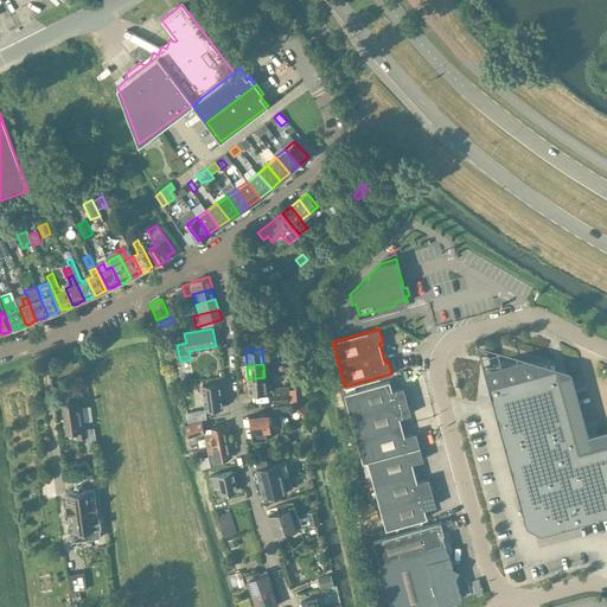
[(606,442),(579,452),(555,366),(484,368),(526,525),(541,532),(606,515),(606,442)]
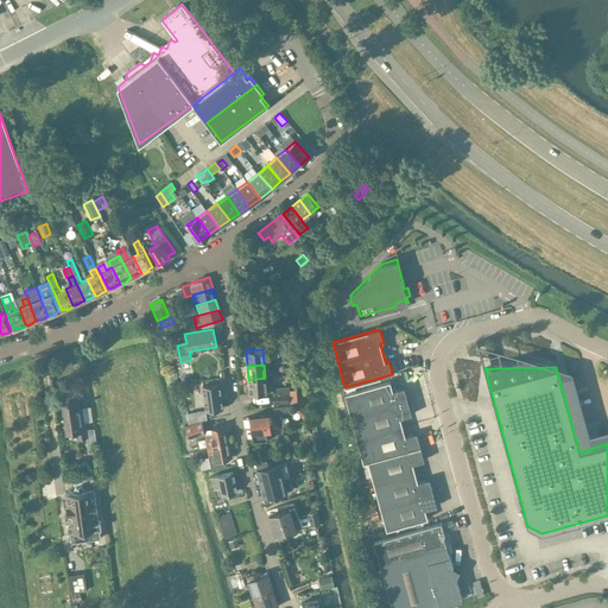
[(265,378),(248,380),(249,394),(266,393),(265,378)]
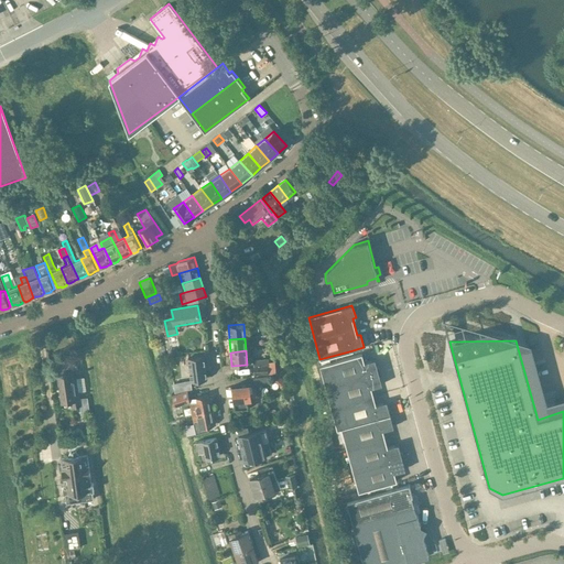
[(325,387),(378,371),(375,359),(364,361),(361,354),(320,365),(325,387)]
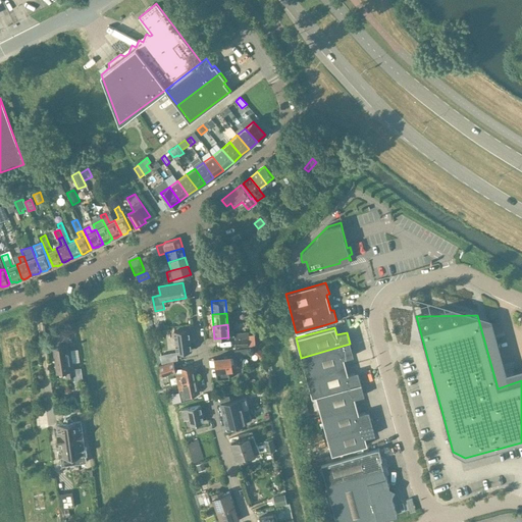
[(189,329),(173,331),(176,352),(191,350),(189,329)]
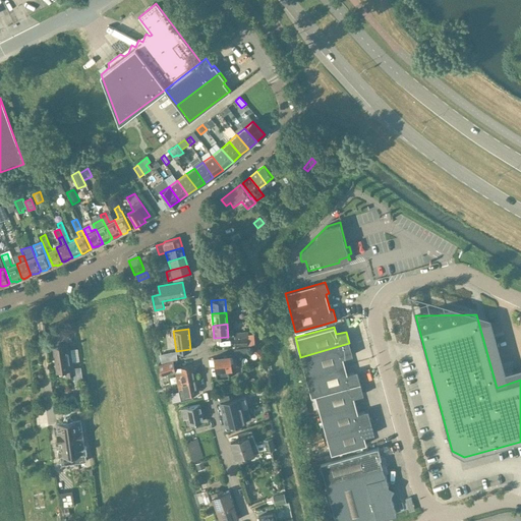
[(235,346),(251,345),(251,338),(234,339),(235,346)]
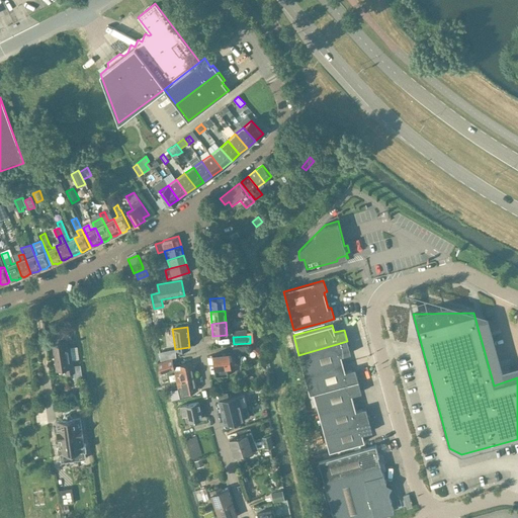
[(304,374),(343,363),(341,356),(350,353),(347,341),(298,355),(304,374)]
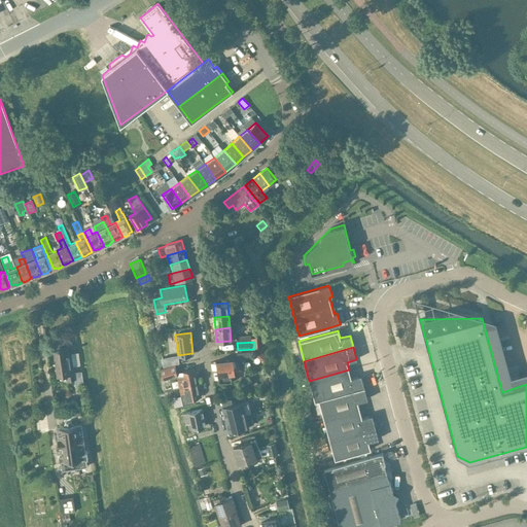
[(68,353),(67,348),(54,350),(58,376),(67,375),(68,380),(74,380),(74,379),(81,378),(80,372),(73,373),(71,353),(68,353)]
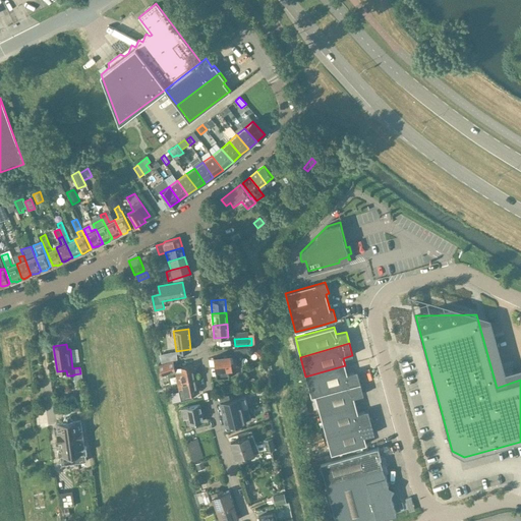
[(217,379),(228,377),(227,368),(231,368),(229,355),(214,357),(214,358),(213,360),(214,363),(215,364),(217,379)]
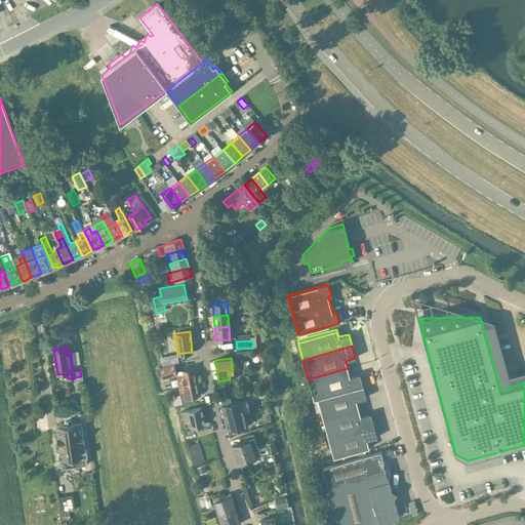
[(162,377),(176,374),(174,364),(160,367),(162,377)]
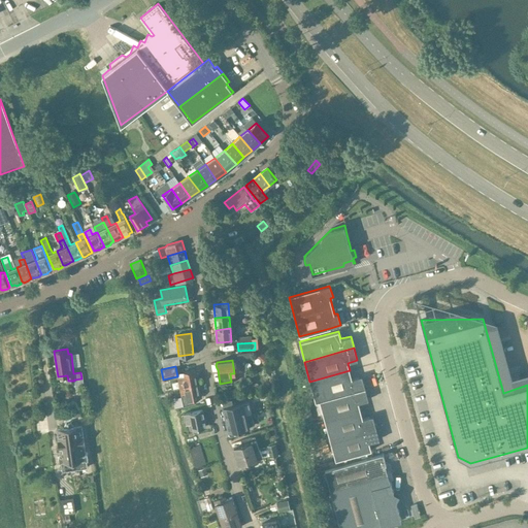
[(179,387),(197,384),(194,369),(183,371),(184,376),(177,377),(179,387)]
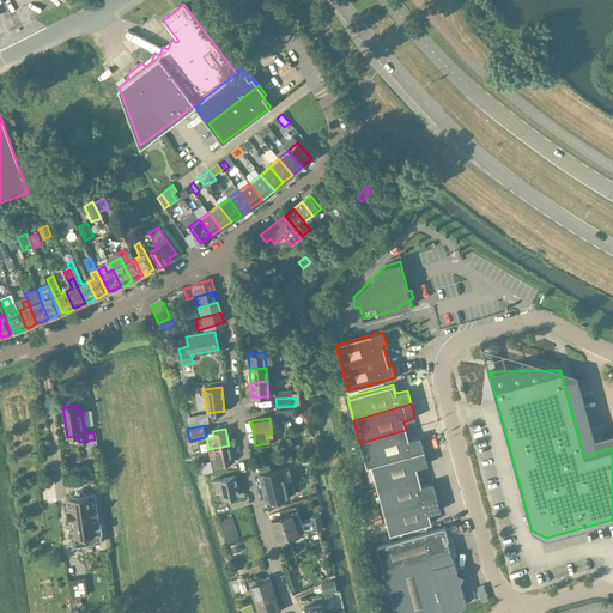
[(366,466),(424,450),(420,436),(408,439),(406,430),(359,443),(366,466)]
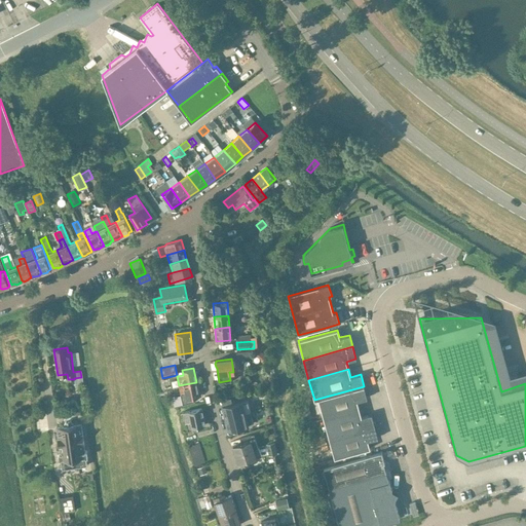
[(196,382),(179,385),(181,397),(187,396),(188,399),(199,397),(196,382)]
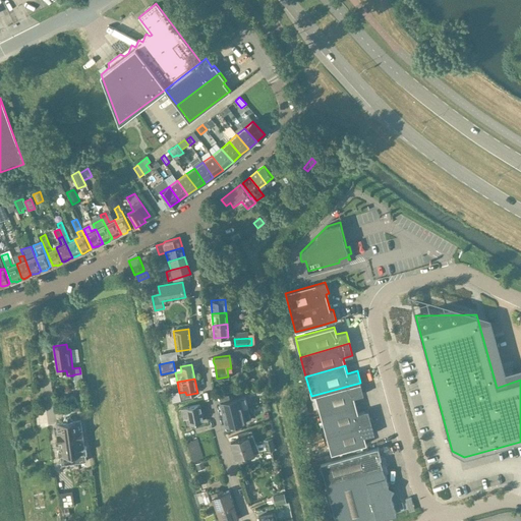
[(321,415),(356,405),(353,397),(363,395),(360,383),(311,396),(311,397),(315,396),(321,415)]
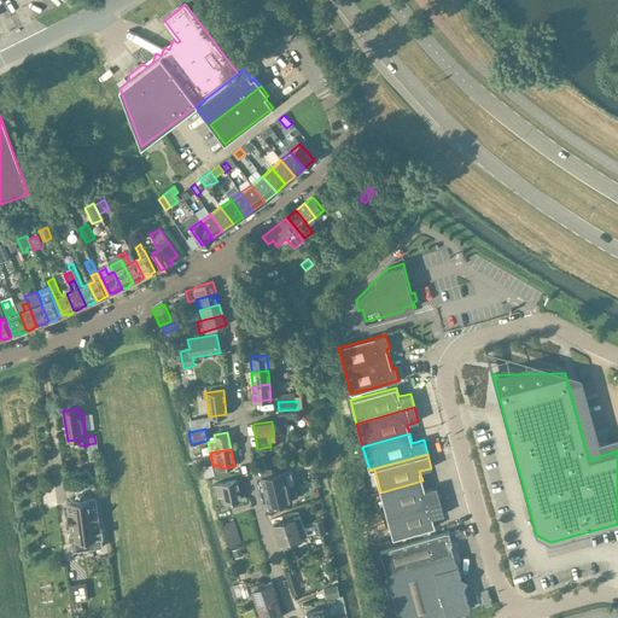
[(285,471),(261,477),(264,491),(289,485),(285,471)]
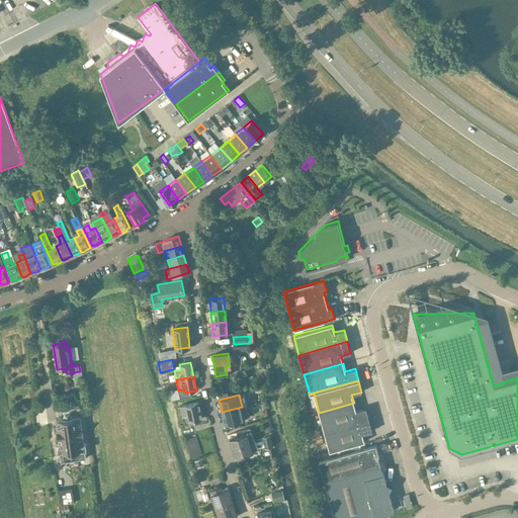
[(80,398),(71,400),(73,409),(82,407),(80,398)]
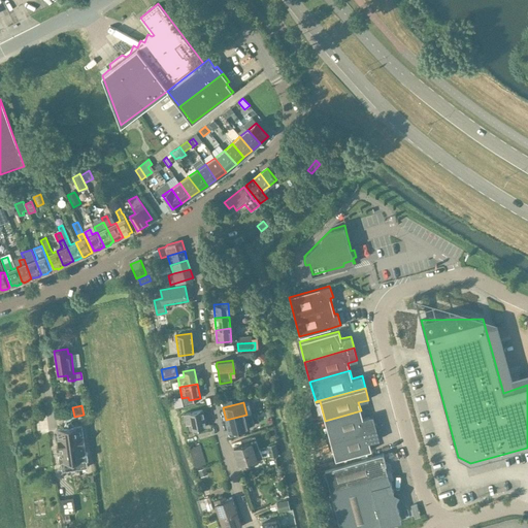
[(205,426),(202,409),(184,414),(186,424),(191,423),(192,429),(205,426)]
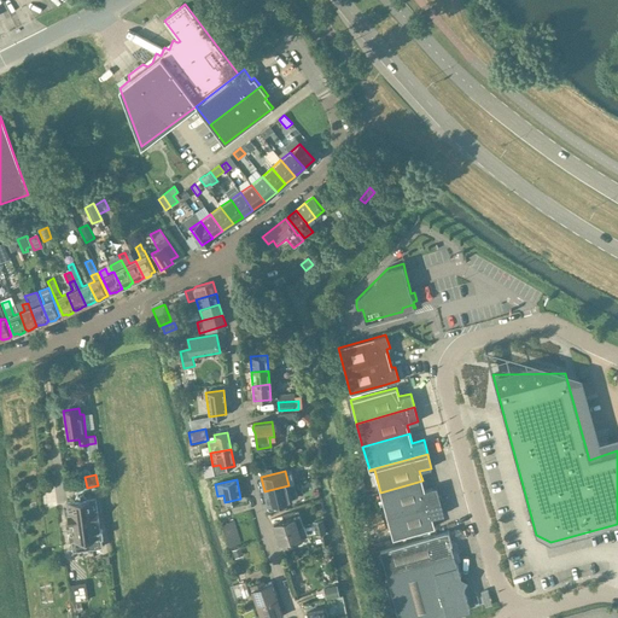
[(386,516),(439,501),(436,487),(425,490),(423,481),(380,493),(386,516)]
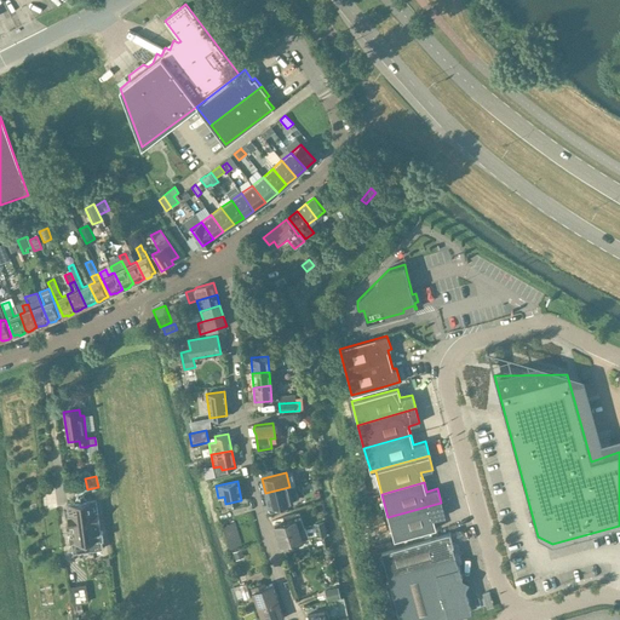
[(290,487),(265,493),(268,506),(298,499),(296,486),(290,487)]
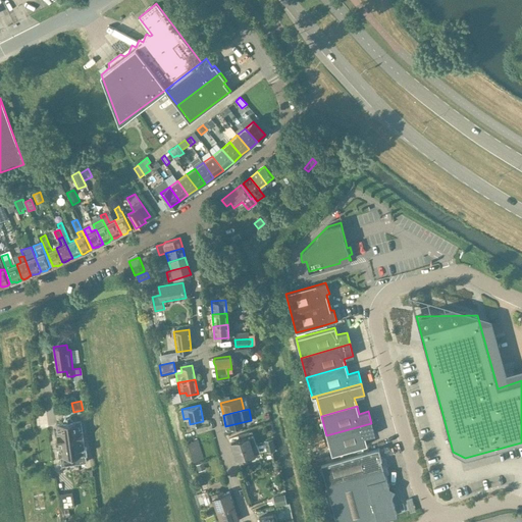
[(75,421),(69,417),(65,418),(62,423),(55,424),(59,452),(58,452),(59,458),(60,458),(61,465),(86,462),(85,454),(87,454),(86,448),(84,448),(80,421),(75,421)]
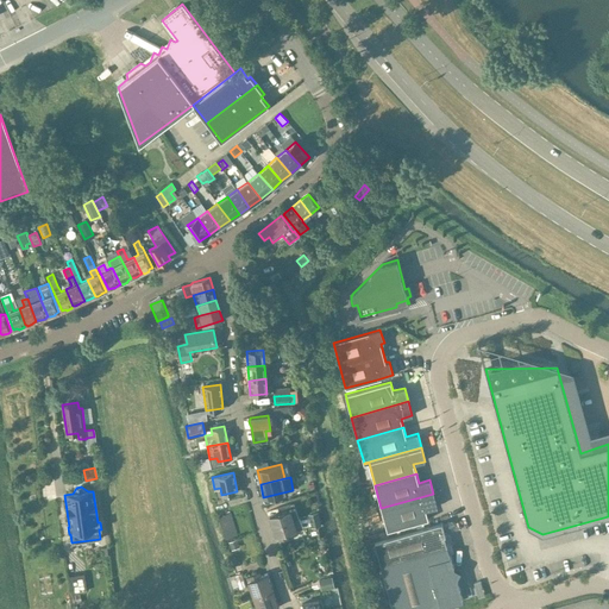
[(433,494),(381,508),(387,531),(428,520),(426,510),(438,507),(433,494)]
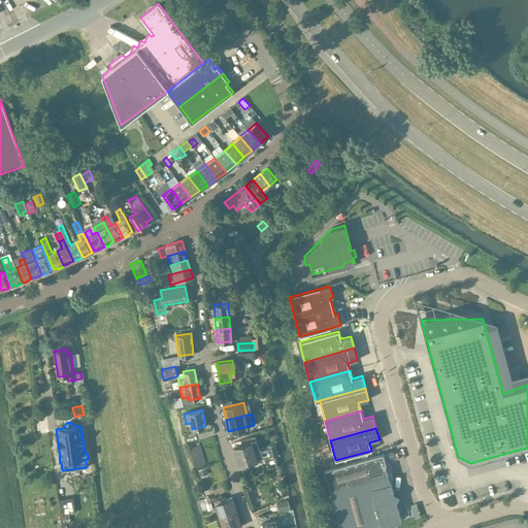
[(236,456),(254,451),(251,441),(233,448),(236,456)]
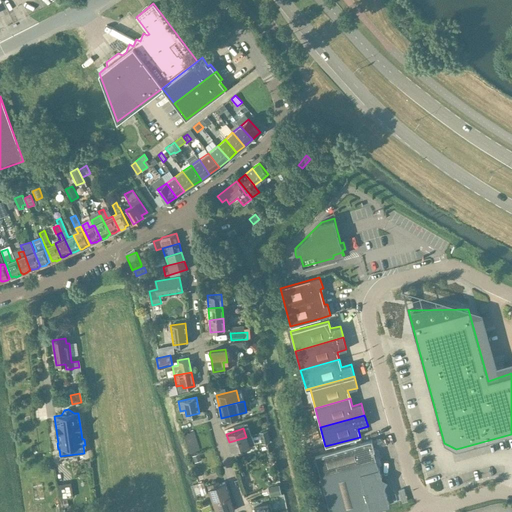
[(189,453),(199,450),(193,431),(184,434),(189,453)]
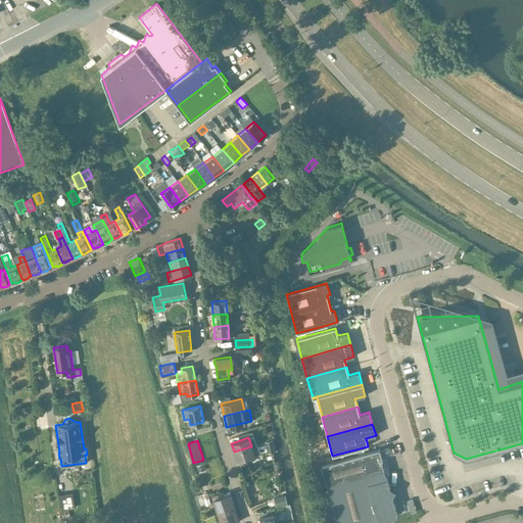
[(273,440),(266,442),(268,454),(276,452),(273,440)]
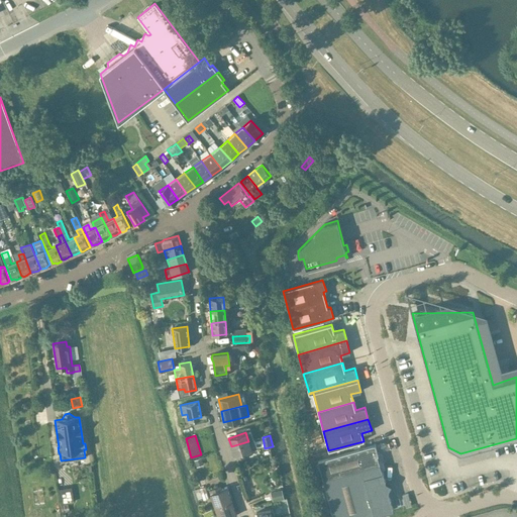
[(248,441),(231,446),(234,455),(235,455),(237,460),(245,457),(243,452),(251,449),(248,441)]
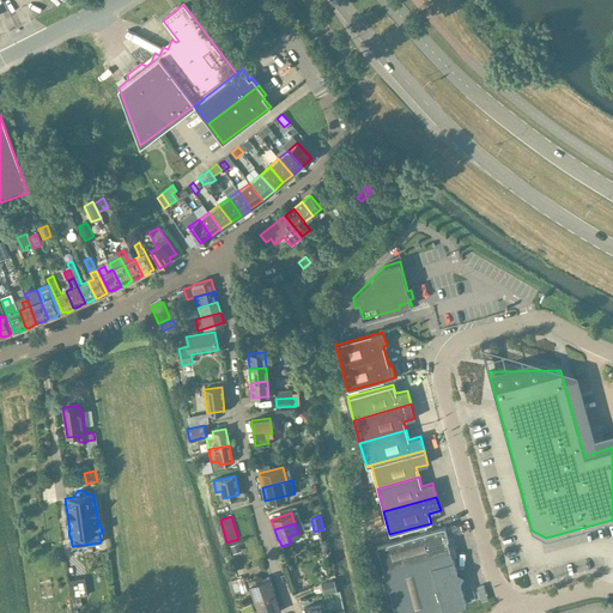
[(383,568),(450,550),(447,540),(448,540),(444,527),(377,545),(383,568)]
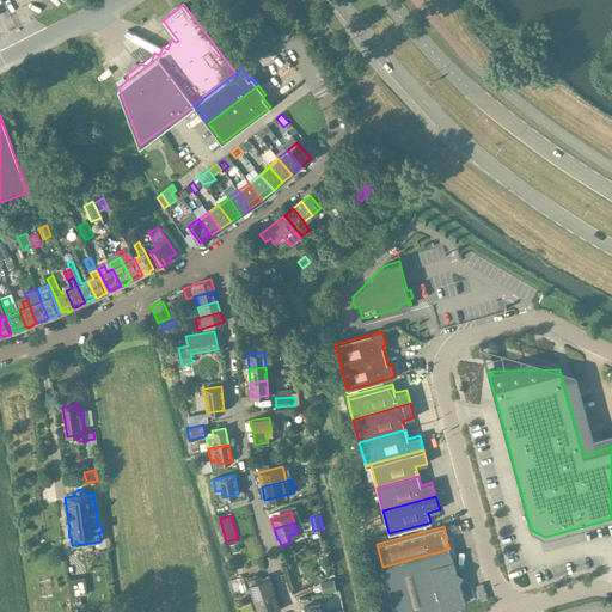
[(450,549),(383,567),(395,611),(435,611),(464,605),(465,603),(459,581),(463,574),(457,570),(453,558),(452,560),(450,549)]
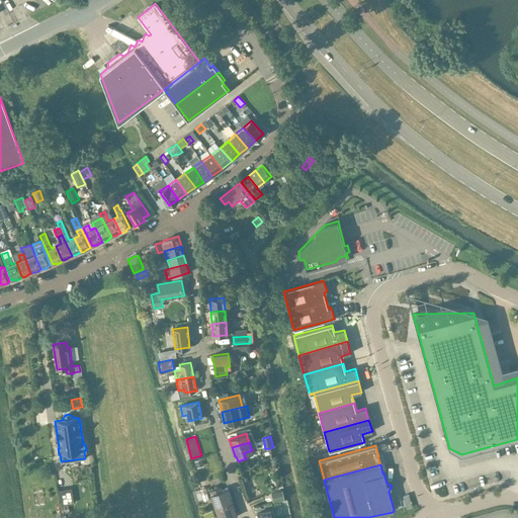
[(203,501),(209,499),(205,488),(199,489),(203,501)]
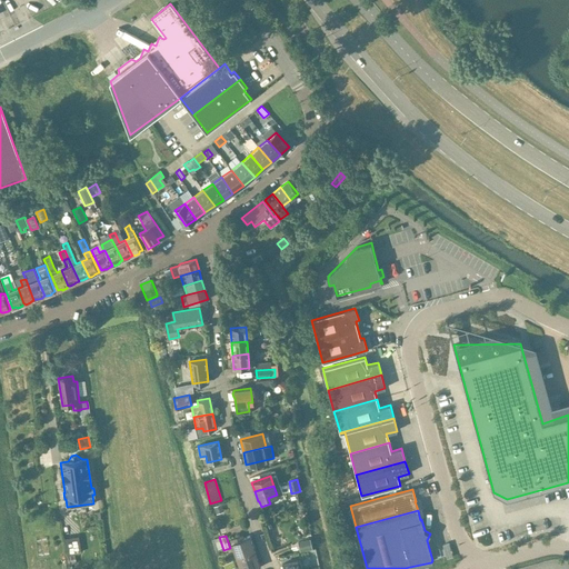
[(237,558),(255,551),(249,536),(240,539),(240,536),(230,539),(235,553),(237,558)]
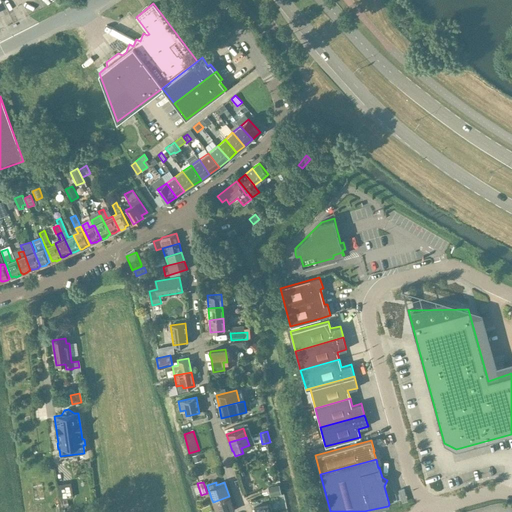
[(70,483),(58,485),(61,511),(66,511),(65,507),(68,507),(67,498),(72,497),(70,483)]
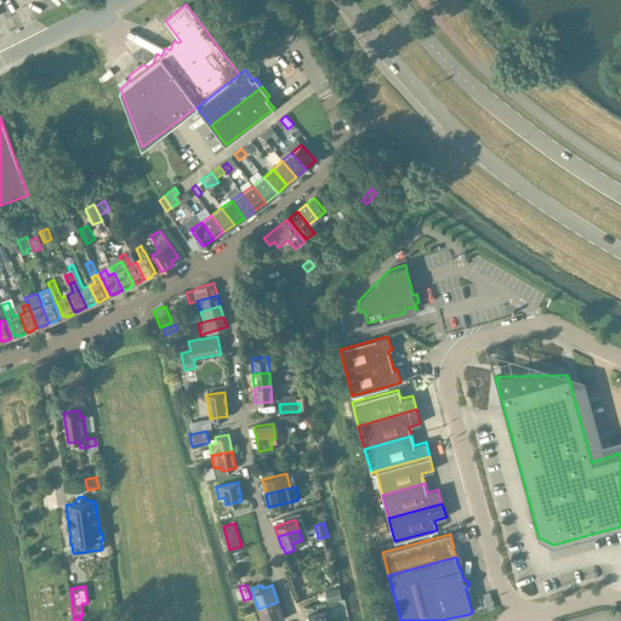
[(339,588),(325,592),(328,603),(341,599),(339,588)]
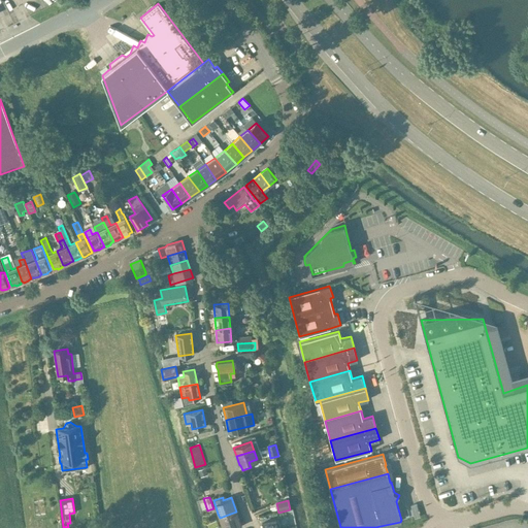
[(236,512),(220,518),(223,527),(235,527),(241,526),(236,512)]
